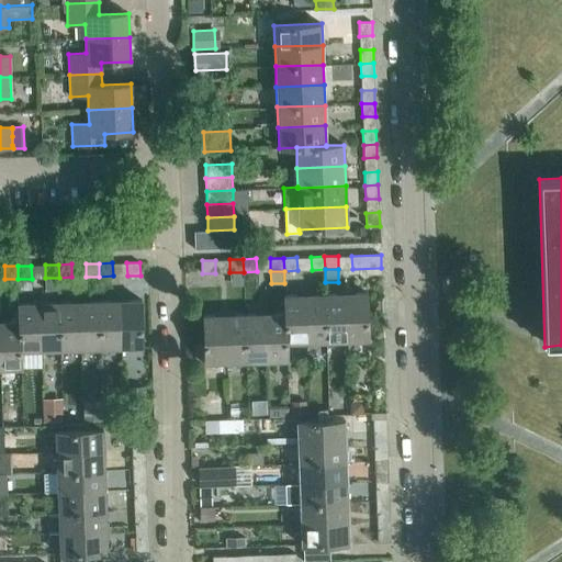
[(59,278),(45,278),(46,288),(59,288),(59,278)]
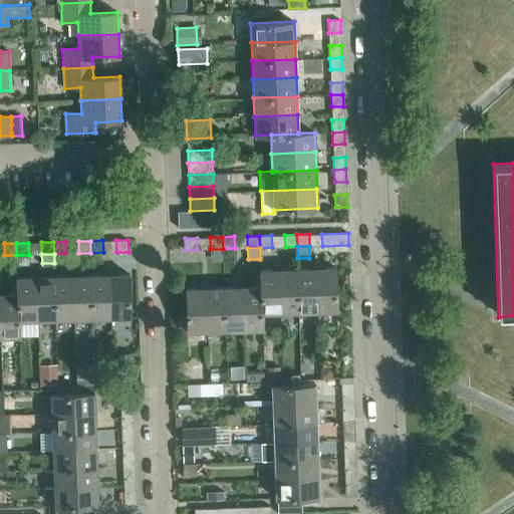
[(335,267),(316,268),(317,311),(336,311),(335,267)]
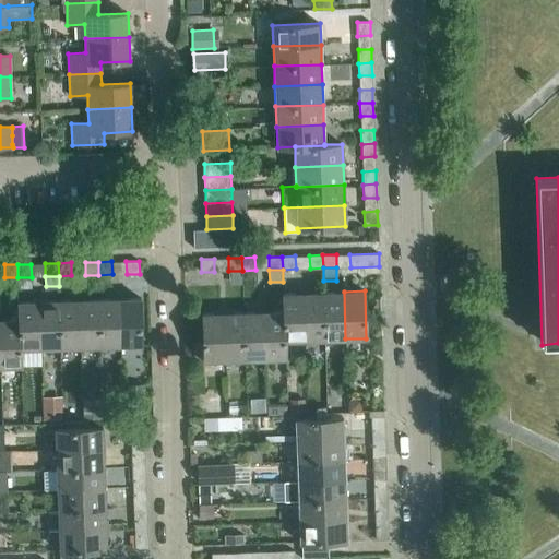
[(325,340),(323,292),(304,293),(305,340),(325,340)]
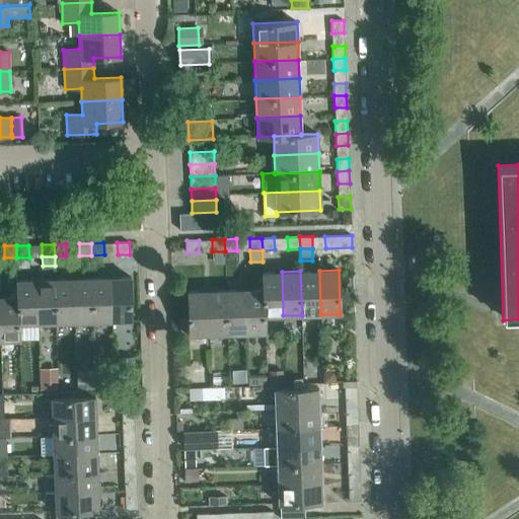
[(320,314),(319,271),(300,271),(302,315),(320,314)]
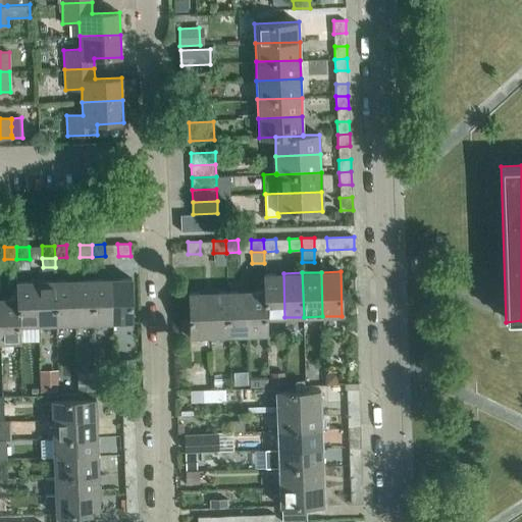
[(284,317),(283,273),(264,273),(264,290),(265,290),(266,318),(284,317)]
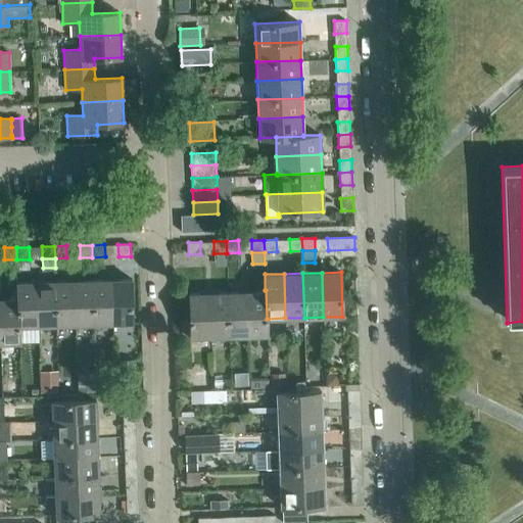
[(131,278),(111,279),(113,324),(133,323),(131,278)]
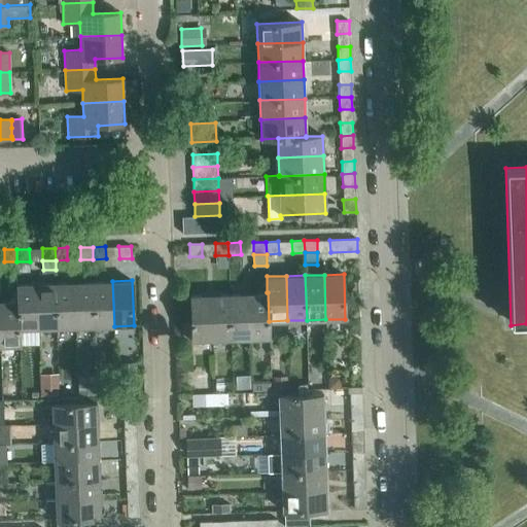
[(114,326),(112,281),(94,282),(95,326),(114,326)]
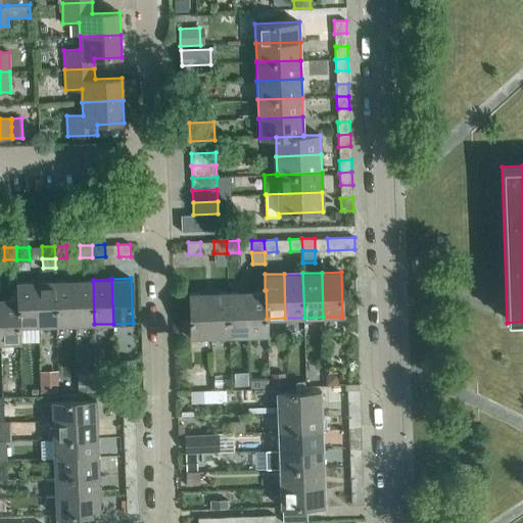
[(76,325),(74,280),(55,281),(56,325),(76,325)]
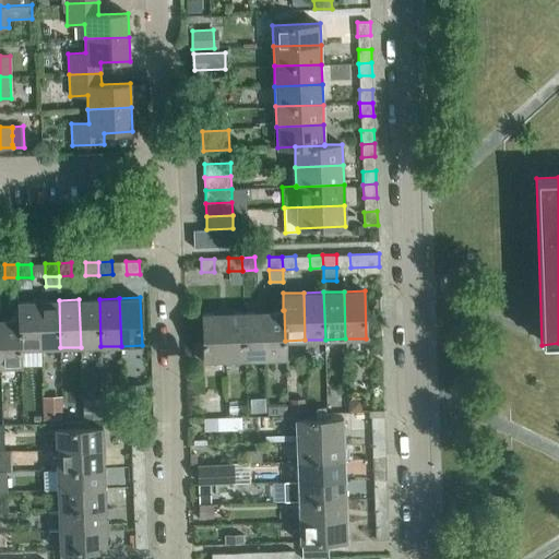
[(100,346),(99,299),(79,299),(81,347),(100,346)]
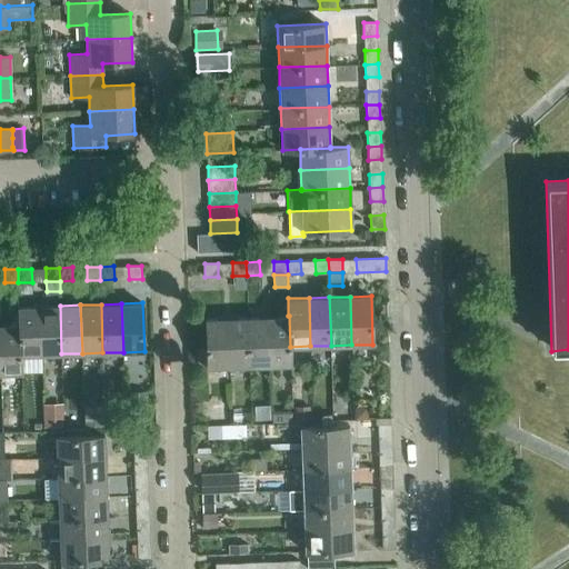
[(41,355),(40,306),(18,307),(19,325),(20,325),(20,355),(21,355),(41,355)]
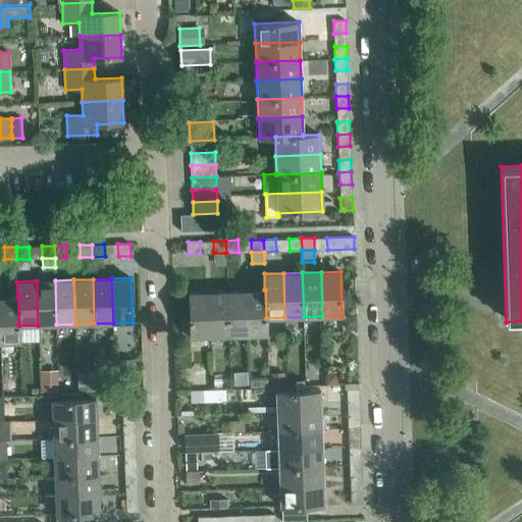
[(56,324),(55,280),(37,280),(38,325),(56,324)]
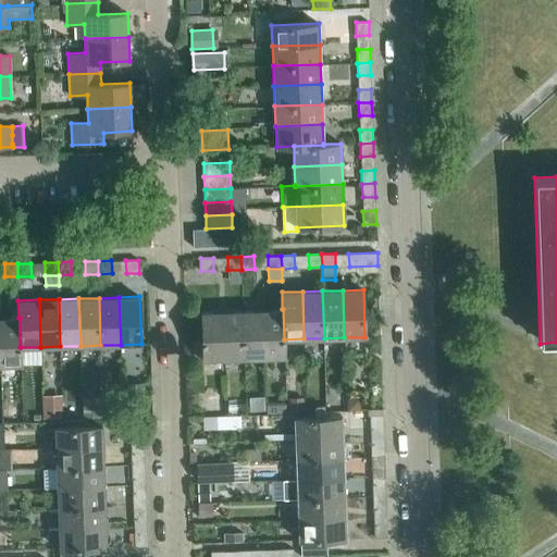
[(283,309),(282,309),(262,310),(264,358),(285,357),(284,339),(283,309)]
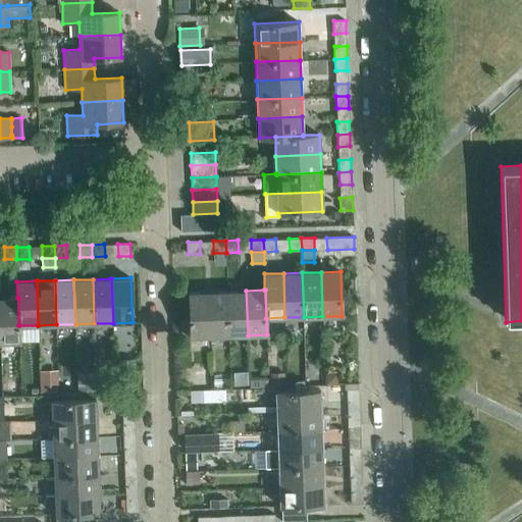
[(248,335),(246,291),(227,292),(228,335),(248,335)]
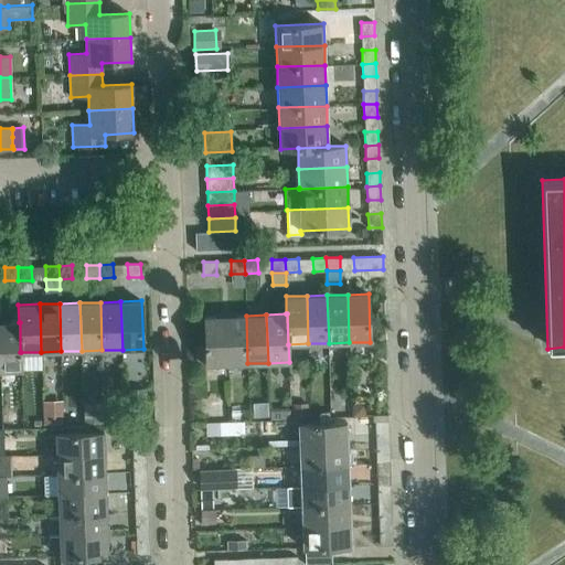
[(227,364),(225,316),(204,317),(206,364),(227,364)]
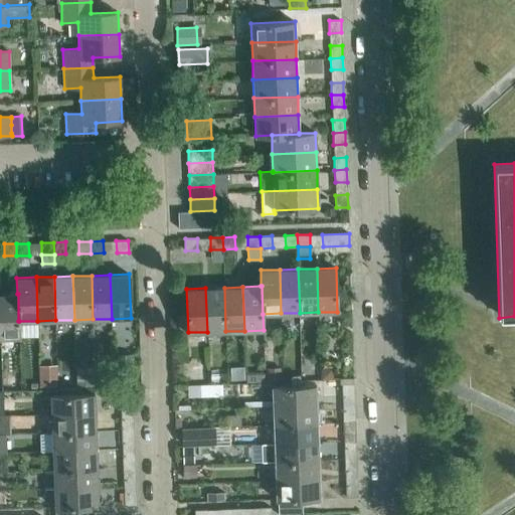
[(225,331),(224,288),(205,288),(207,332),(225,331)]
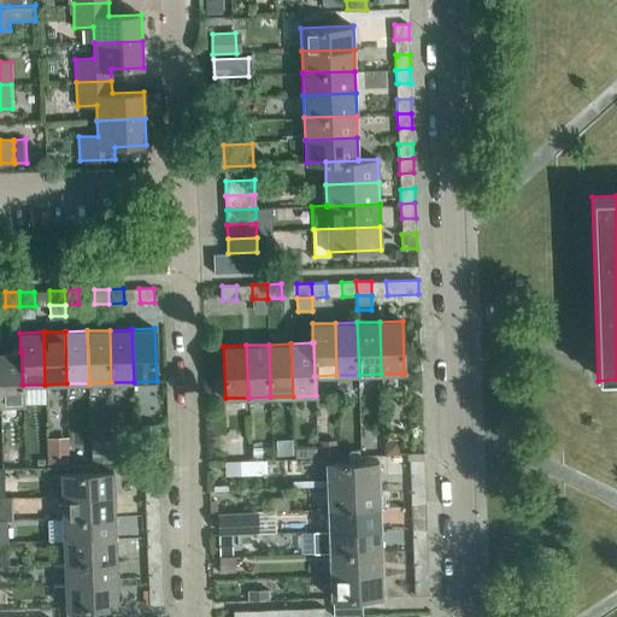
[(22,352),(21,352),(0,352),(0,398),(0,405),(23,404),(23,385),(22,385),(22,352)]
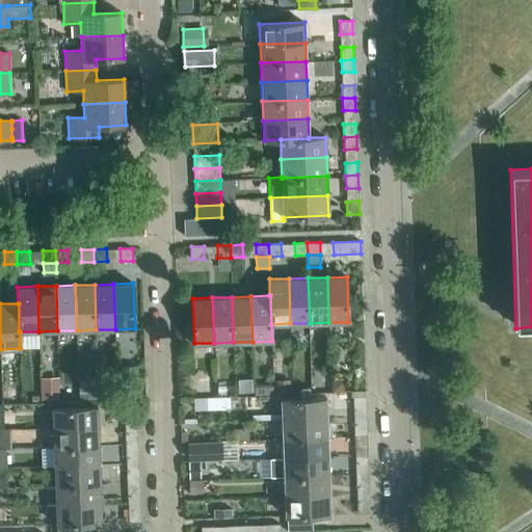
[(96,375),(79,376),(80,399),(97,398),(96,375)]
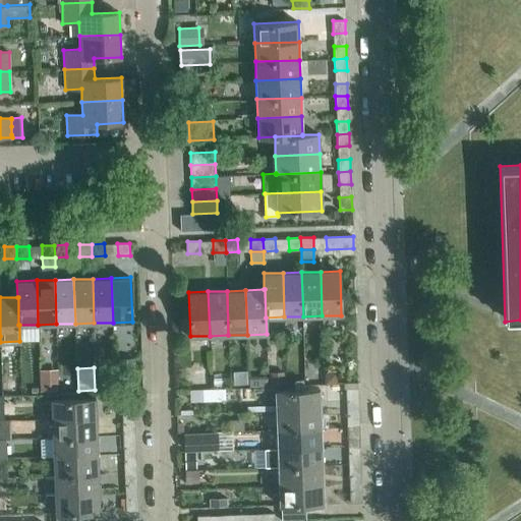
[(209,386),(209,368),(191,369),(192,387),(209,386)]
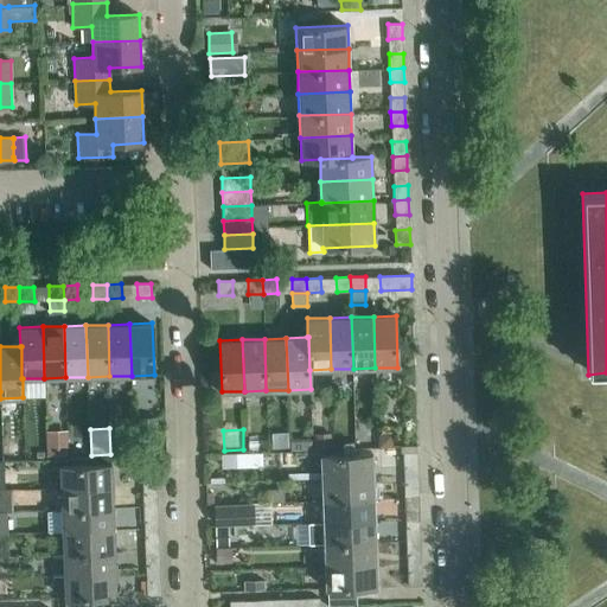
[(69,454),(68,430),(46,430),(46,455),(69,454)]
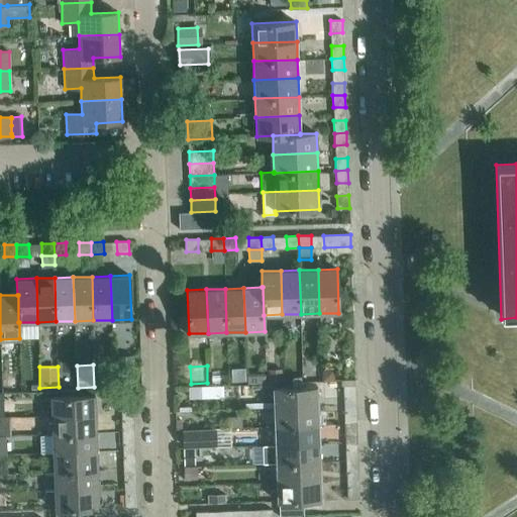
[(245,380),(244,367),(231,368),(232,381),(245,380)]
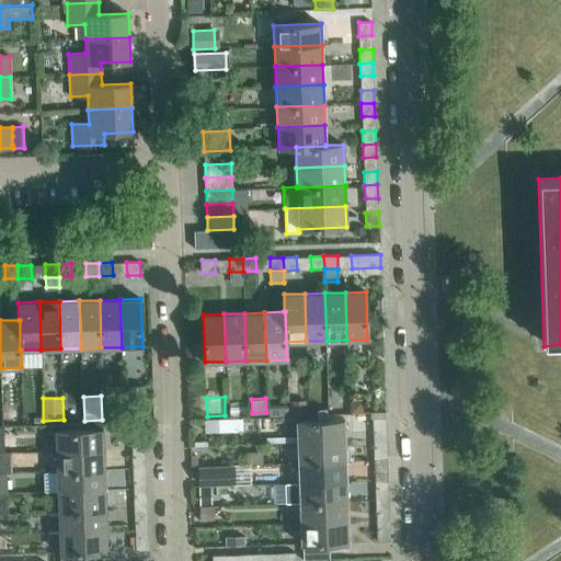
[(306,413),(306,400),(292,400),(292,413),(306,413)]
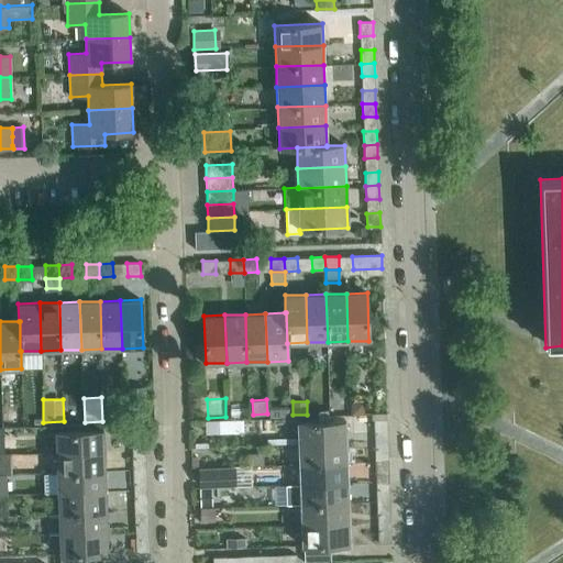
[(363,401),(350,401),(350,414),(363,414),(363,401)]
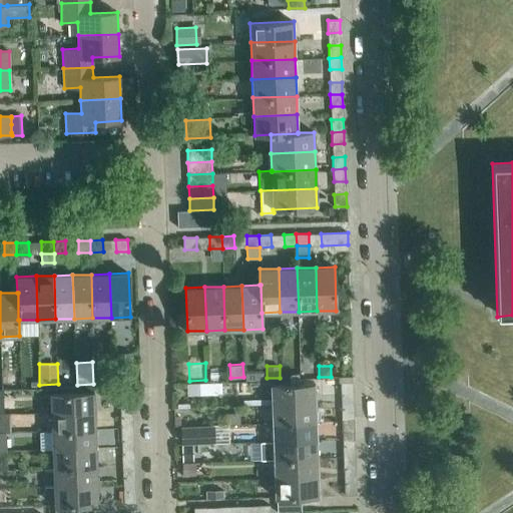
[(18,377),(10,377),(10,386),(18,386),(18,377)]
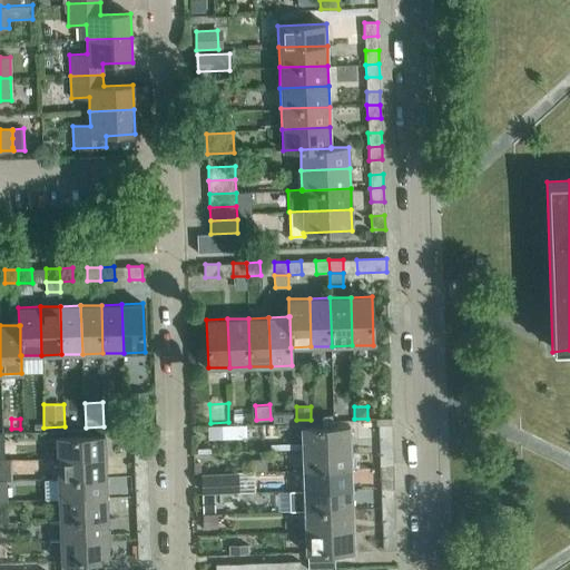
[(379,425),(380,439),(393,439),(392,424),(379,425)]
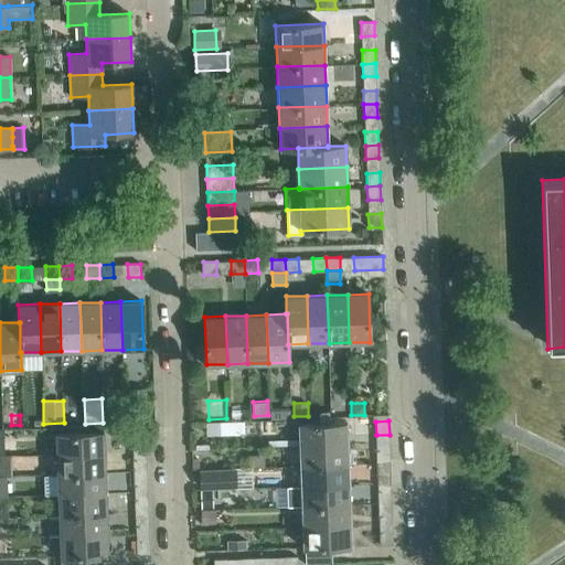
[(245,434),(244,422),(224,422),(225,435),(245,434)]
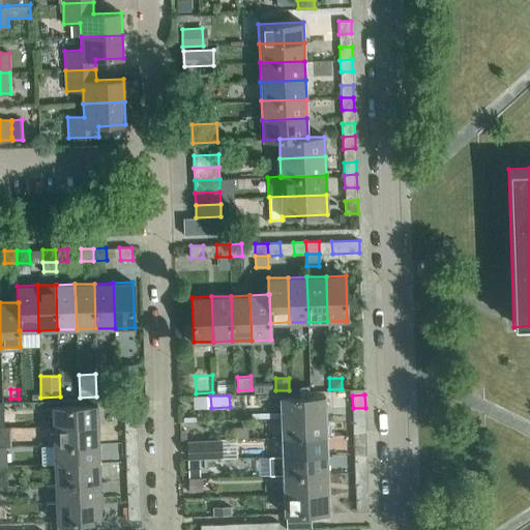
[(281,398),(281,417),(326,416),(325,396),(281,398)]
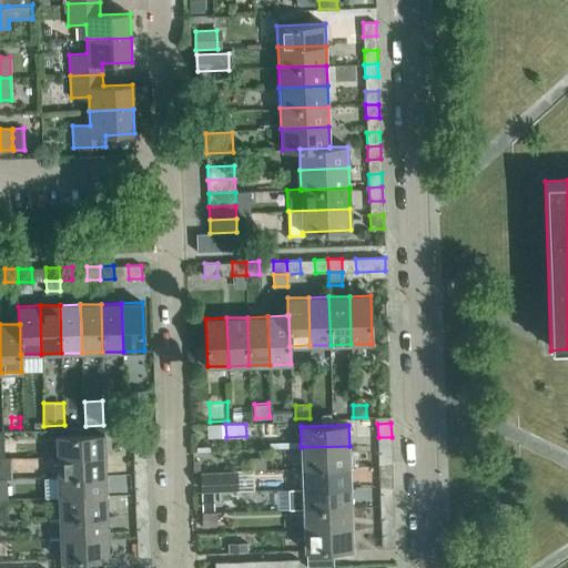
[(132,433),(133,446),(146,446),(145,432),(132,433)]
